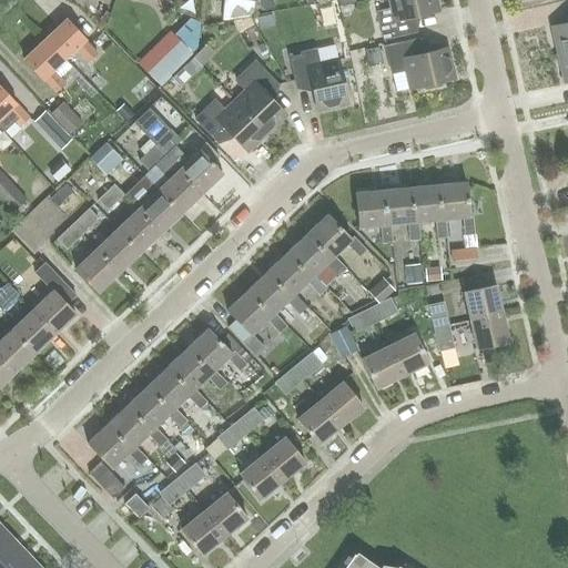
[(209,0),(208,19),(222,21),(224,1),(209,0)]
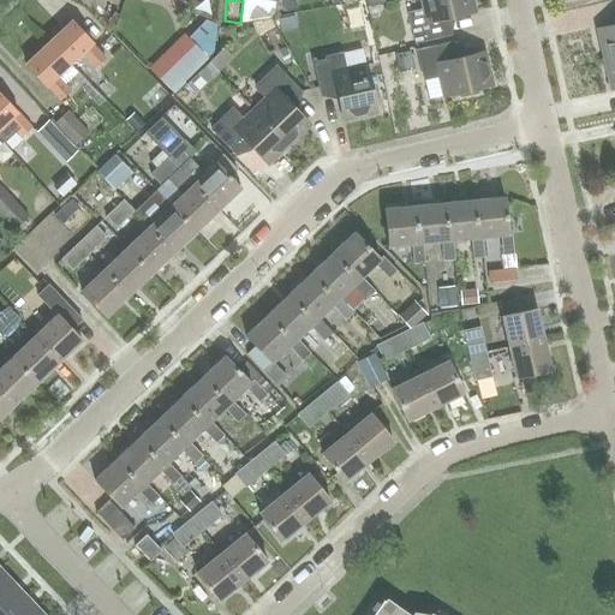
[(473,12),(470,0),(422,0),(424,10),(408,13),(415,42),(422,40),(449,34),(446,18),(473,12)]
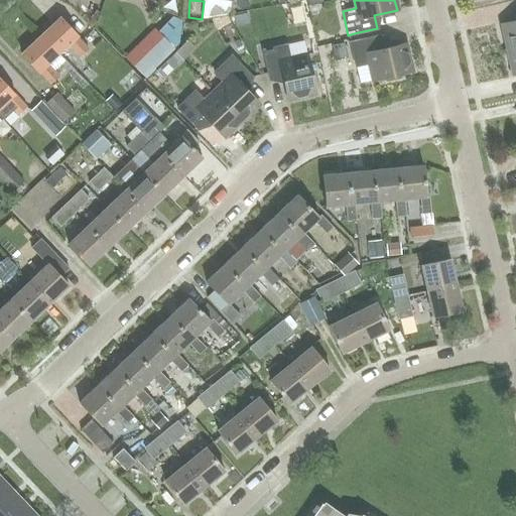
[(236,26),(248,23),(246,12),(233,16),(236,26)]
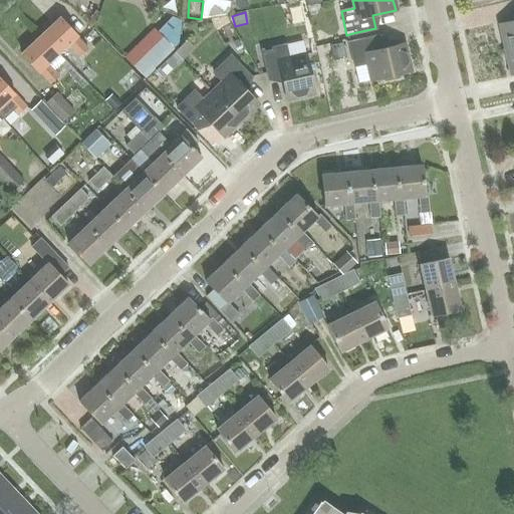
[(76,36),(59,18),(40,35),(57,54),(68,44),(79,56),(87,49),(75,37),(76,36)]
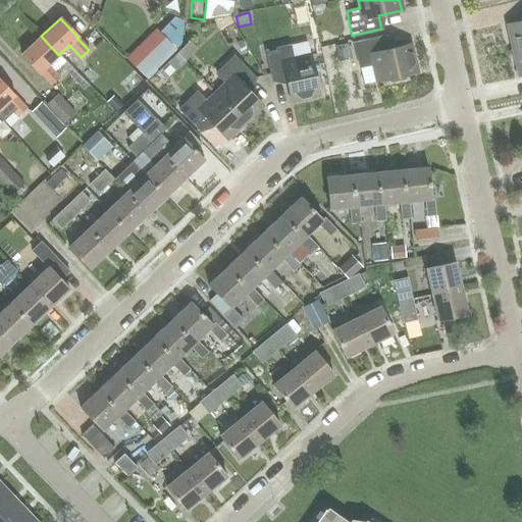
[(521,20),(506,24),(512,50),(521,47),(521,20)]
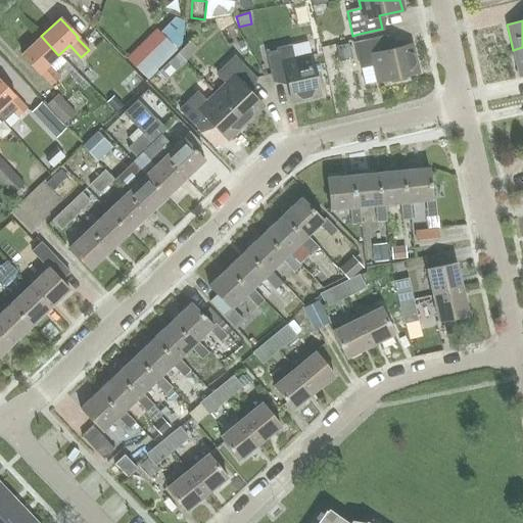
[(177,50),(156,30),(127,58),(147,80),(167,60),(176,51),(177,50)]
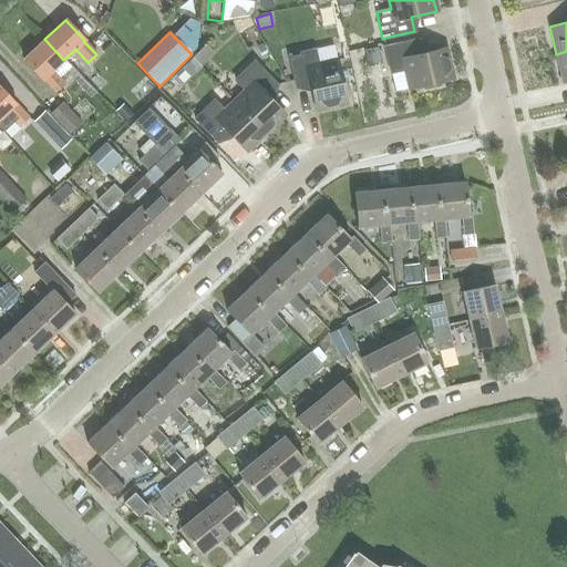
[(51,71),(63,60),(44,39),(23,59),(42,80),(43,79),(55,92),(64,85),(51,71)]
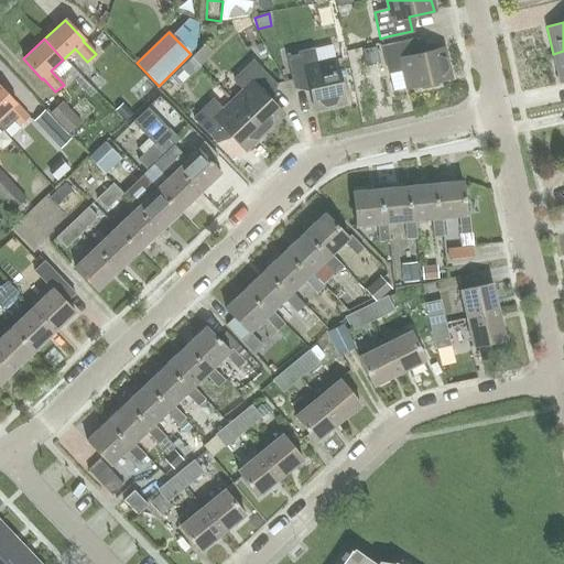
[(437,85),(436,82),(449,78),(443,49),(416,54),(414,40),(387,46),(382,47),(388,73),(403,69),(407,88),(421,85),(422,89),(437,85)]
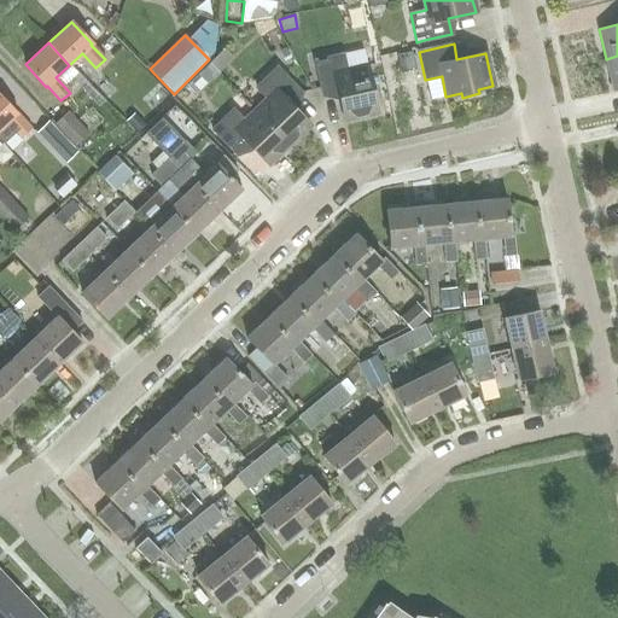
[(140,70),(122,52),(114,60),(130,79),(140,70)]
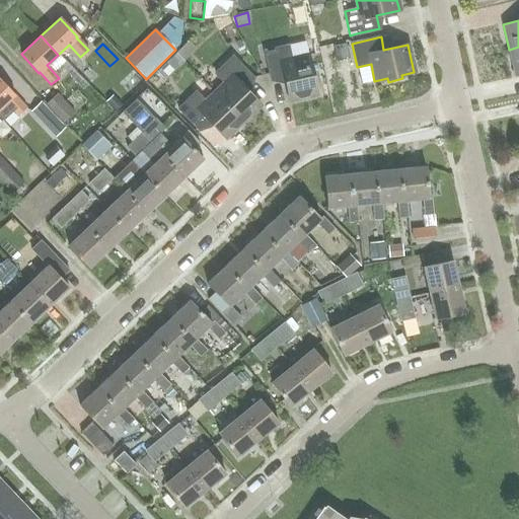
[(288,46),(264,51),(271,80),(284,77),(289,100),(316,94),(308,55),(291,59),(288,46)]
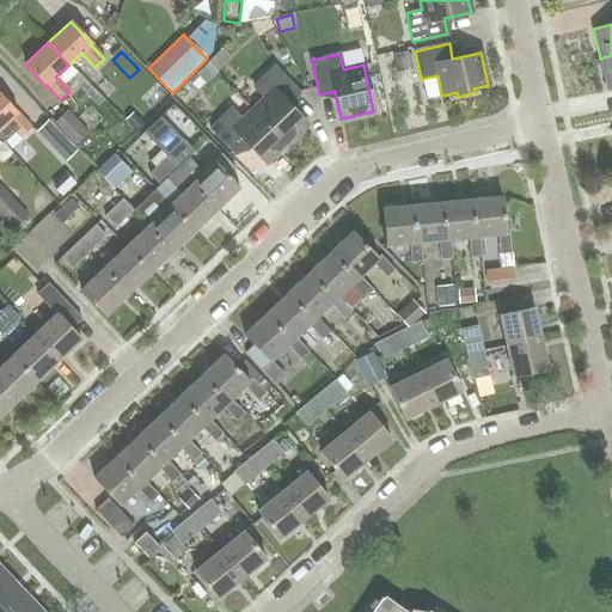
[(393,56),(397,72),(411,68),(408,54),(393,56)]
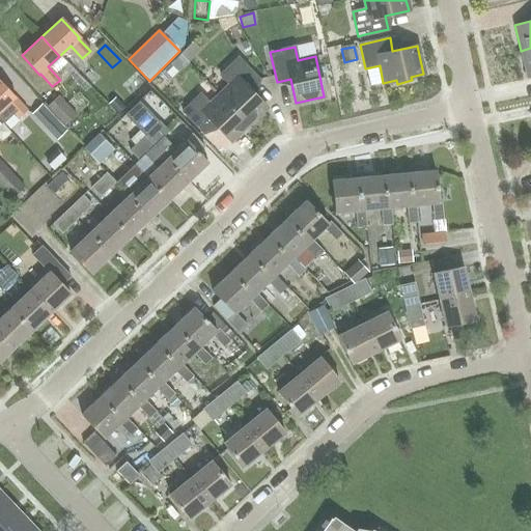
[(530,48),(521,51),(526,78),(530,76),(530,48)]
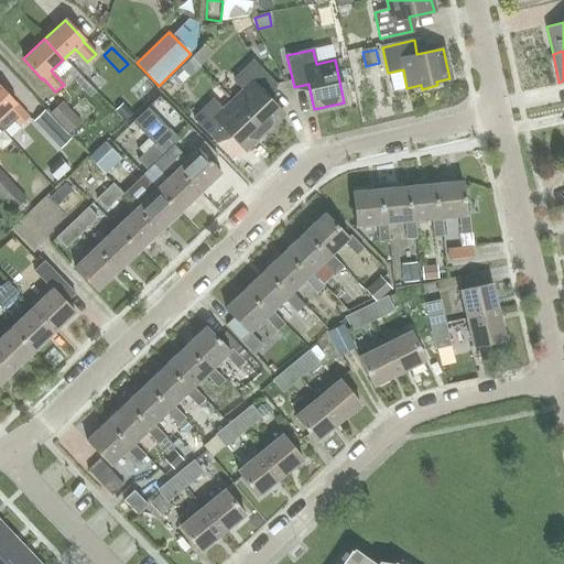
[(191,75),(199,66),(190,55),(180,65),(191,75)]
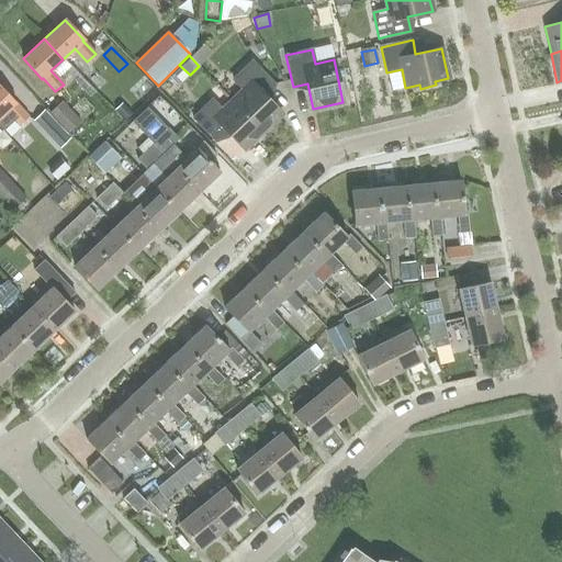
[(243,90),(233,100),(262,132),(281,113),(263,94),(274,85),(251,60),(233,79),(243,90)]
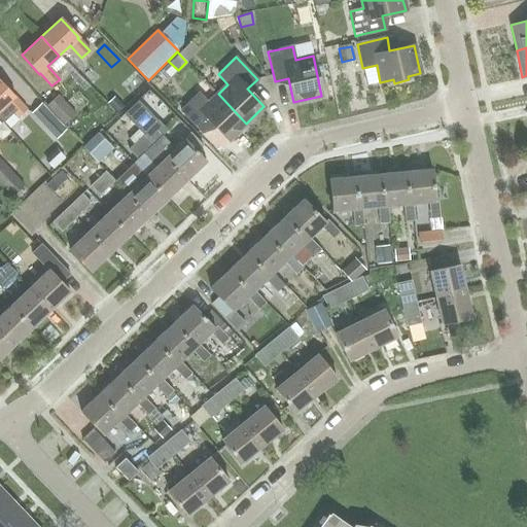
[(136,80),(127,71),(121,76),(120,82),(126,90),(127,90),(132,94),(140,85),(136,81),(136,80)]
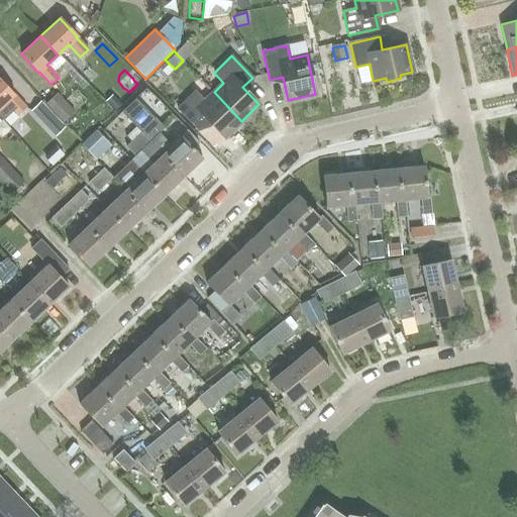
[(167,101),(178,90),(157,70),(145,81),(167,101)]
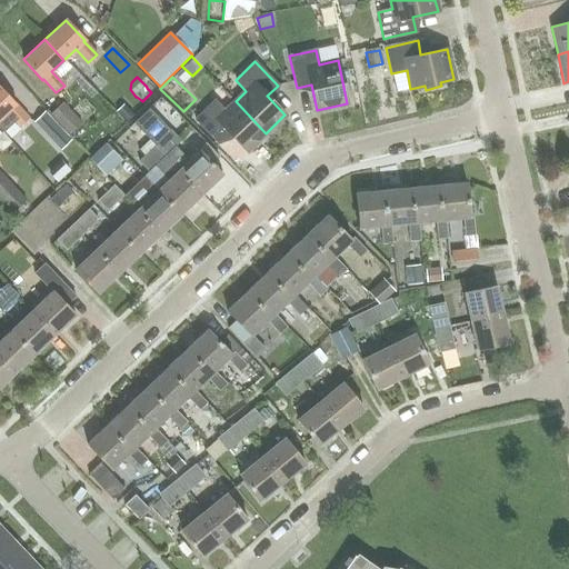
[(0,129),(3,133),(15,122),(19,128),(28,119),(15,105),(16,105),(0,87),(0,129)]
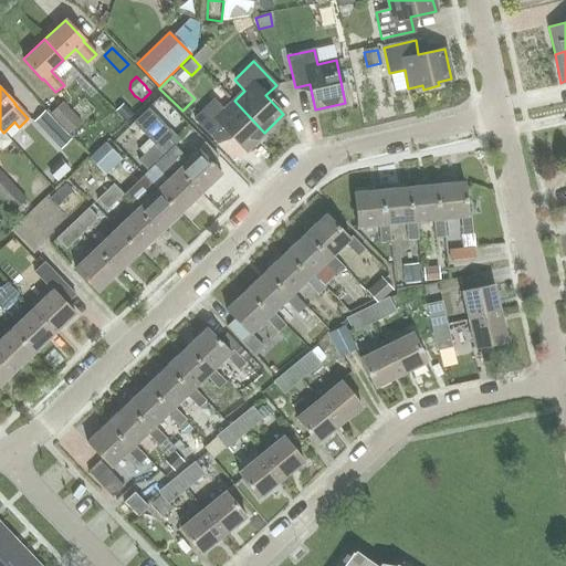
[(245,152),(264,133),(234,101),(223,111),(213,101),(195,118),(217,142),(227,132),(245,152)]
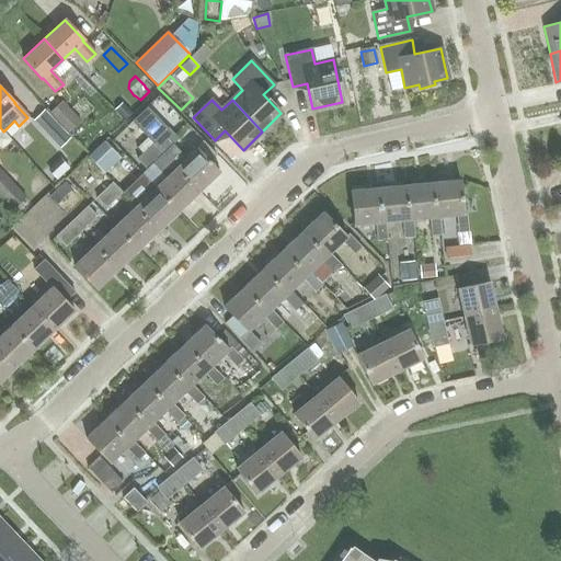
[(48,114),(67,133),(80,119),(61,101),(48,114)]
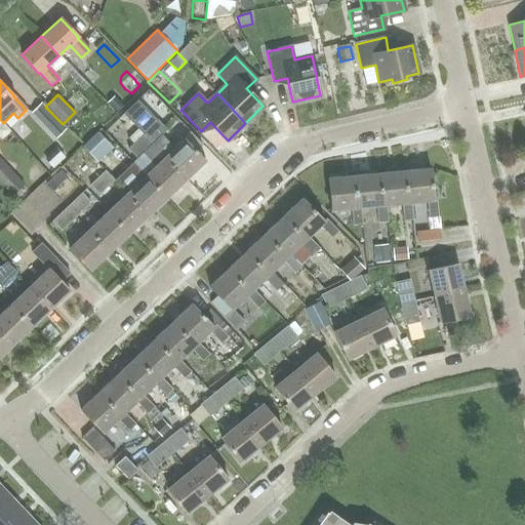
[(107,102),(116,110),(121,105),(113,95),(107,102)]
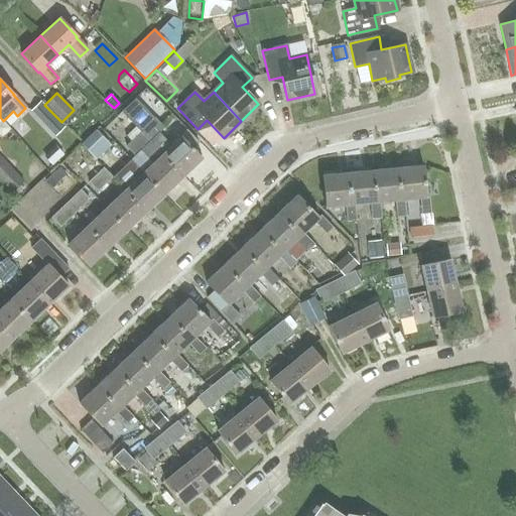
[(120,112),(140,132),(149,141),(162,153),(161,154),(182,176),(202,158),(191,148),(199,142),(187,130),(180,136),(171,145),(158,133),(163,128),(154,118),(152,120),(132,100),(120,112)]
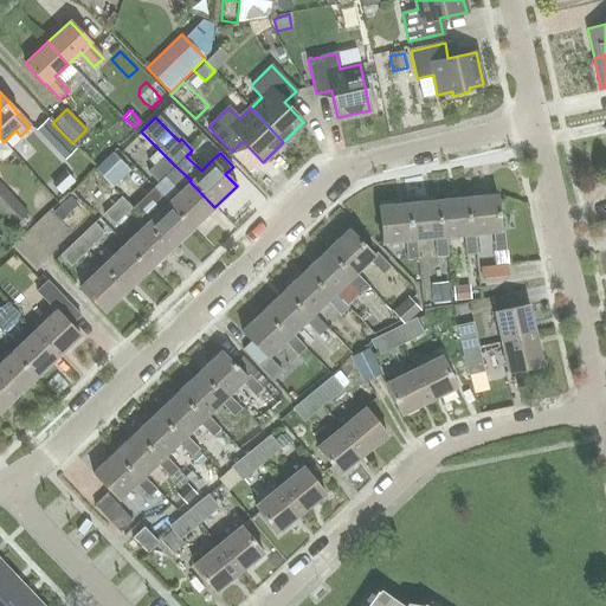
[(36,130),(40,135),(57,152),(65,160),(77,149),(47,118),(36,130)]
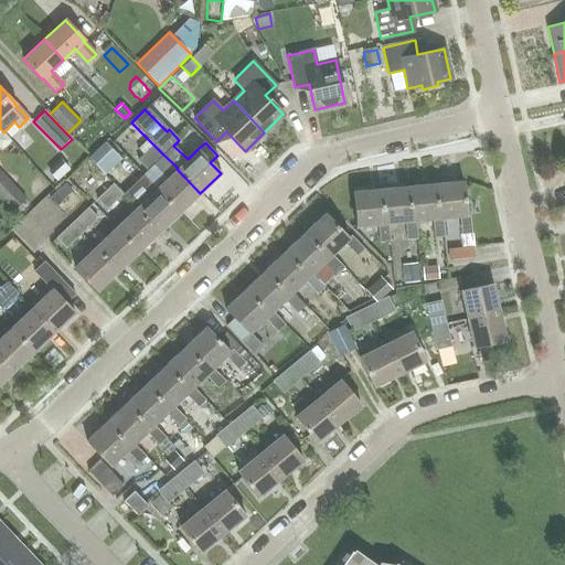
[(163,155),(153,145),(137,160),(147,170),(152,166),(166,180),(156,189),(179,213),(200,193),(177,169),(178,168),(163,155)]
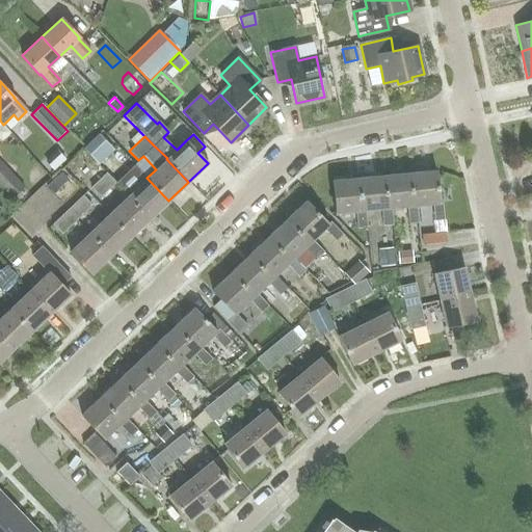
[(104,151),(92,139),(82,149),(94,160),(104,151)]
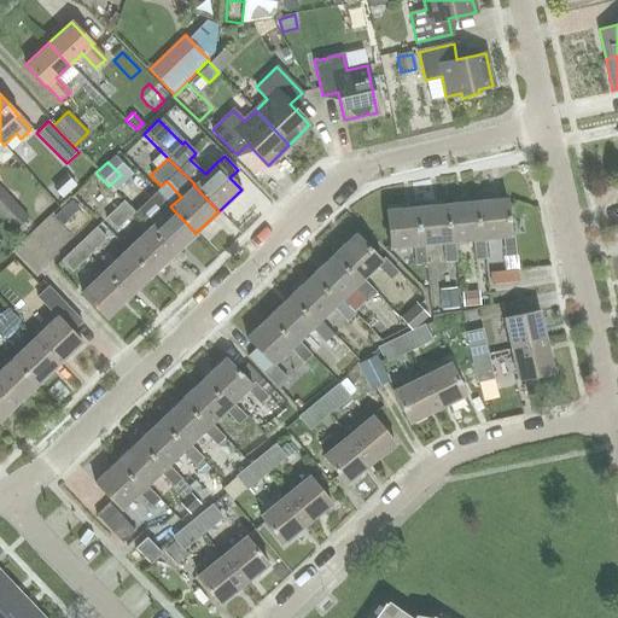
[(0,213),(15,229),(27,217),(0,188),(0,213)]
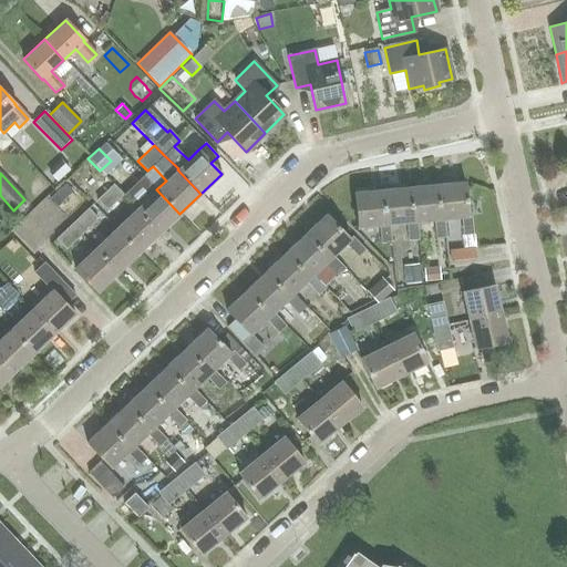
[(136,209),(158,233),(179,214),(156,189),(144,176),(123,196),(136,209)]
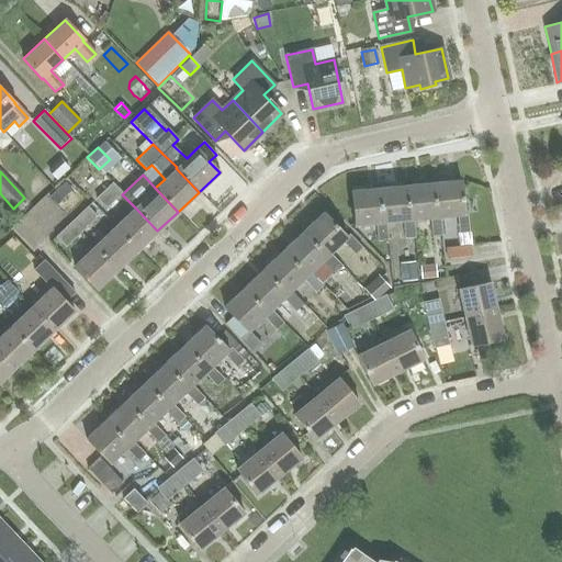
[(436,216),(439,216),(440,216),(457,214),(459,234),(469,233),(467,214),(463,214),(460,180),(433,183),(436,216)]
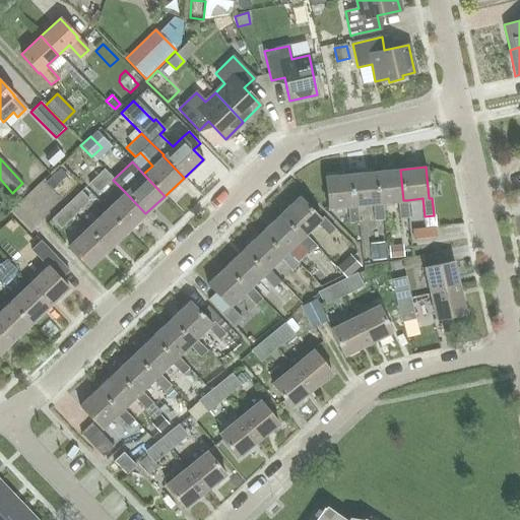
[(54,188),(67,176),(60,169),(47,182),(54,188)]
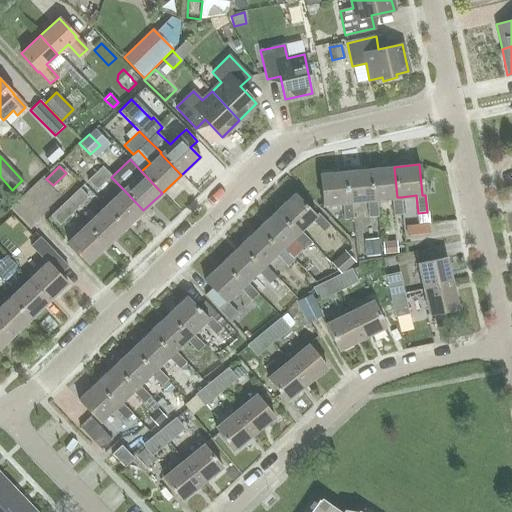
[(110,176),(102,167),(87,180),(96,190),(110,176)]
